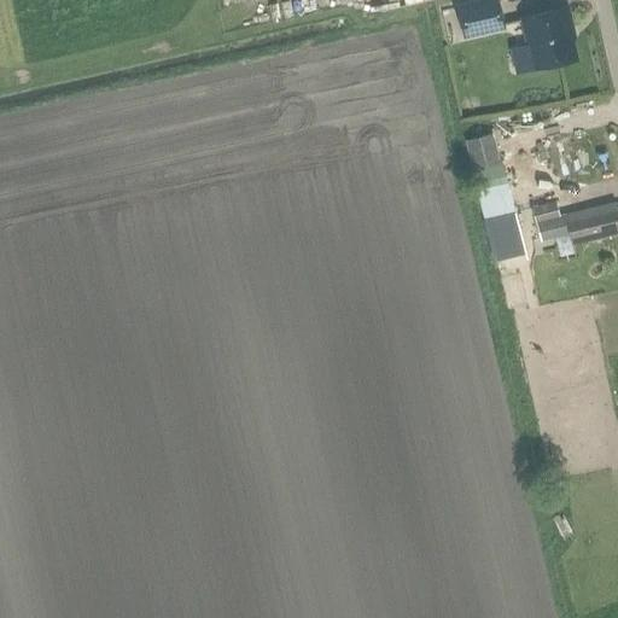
[(462,39),(503,29),(496,0),(474,0),(454,5),(462,39)]
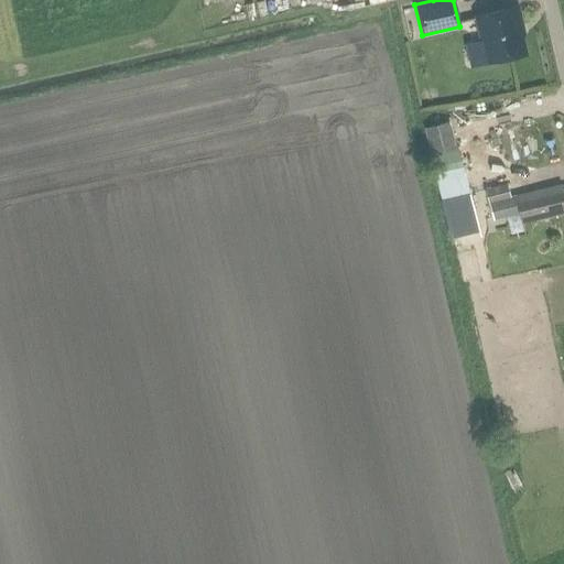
[(524,55),(518,28),(522,26),(518,8),(476,17),(481,41),(485,40),(490,63),(524,55)]
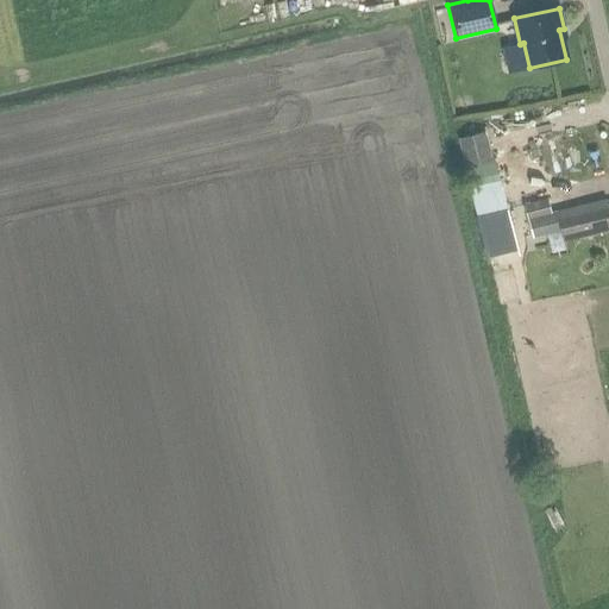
[(485,132),(458,139),(465,167),(491,161),(485,132)]
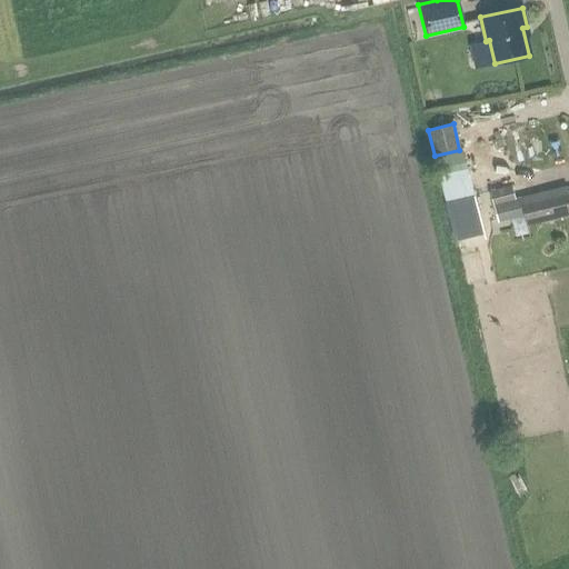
[(568,193),(567,187),(516,199),(513,189),(490,195),(498,221),(525,215),(527,226),(561,218),(561,220),(568,218),(568,193)]
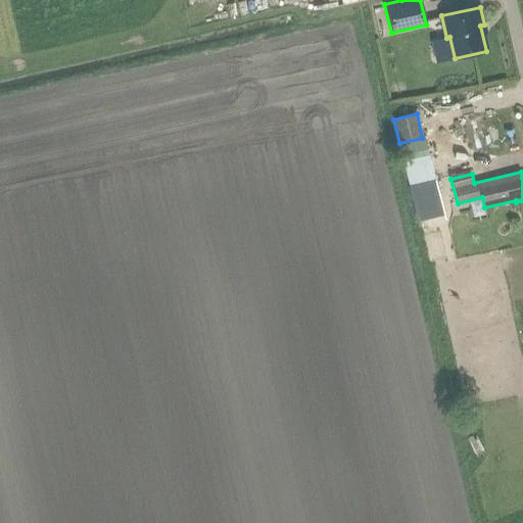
[(435,181),(428,183),(413,187),(421,221),(444,215),(435,181)]
